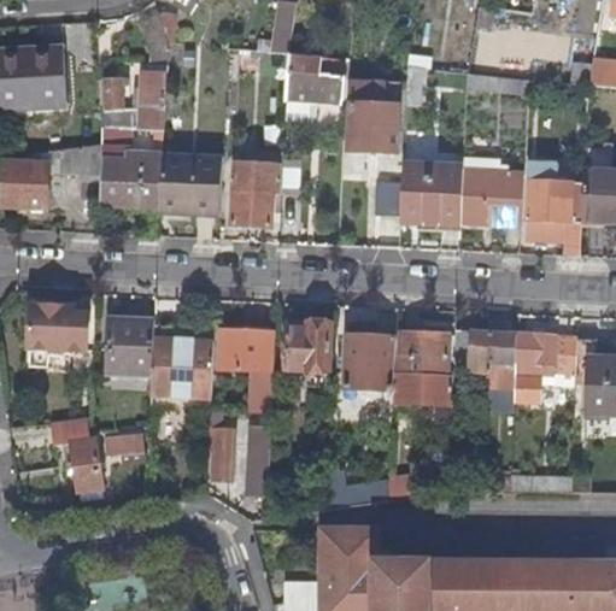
[(287,41),(289,0),(273,0),(269,40),(287,41)]
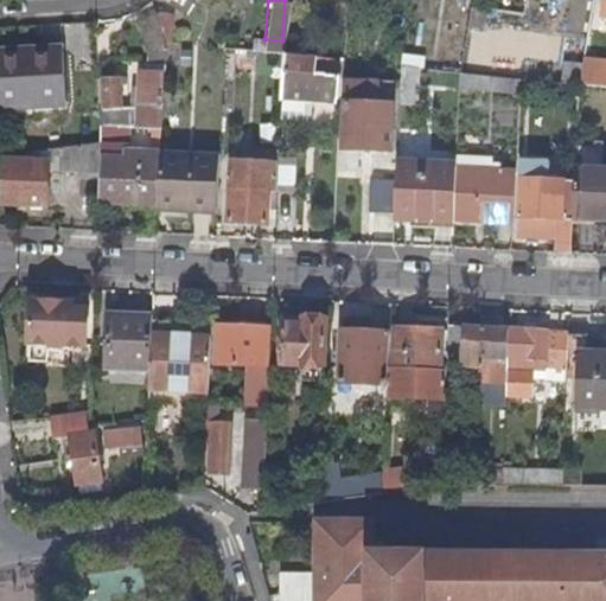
[(150,6),(148,34),(170,36),(171,7),(150,6)]
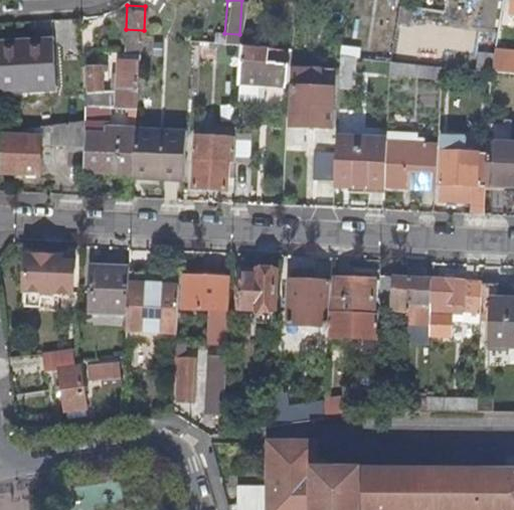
[(158,35),(139,33),(139,49),(157,49),(158,35)]
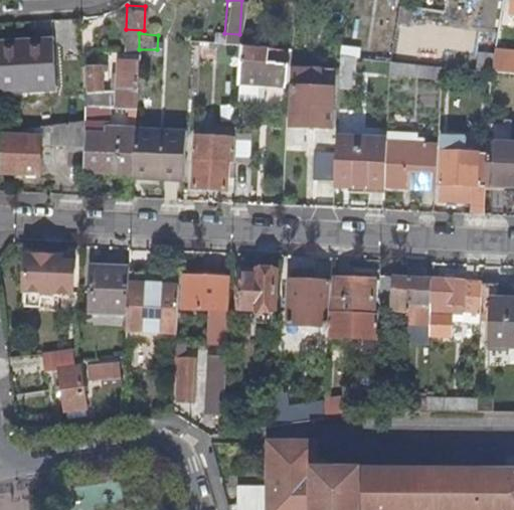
[(0,88),(56,86),(54,38),(0,40),(0,88)]
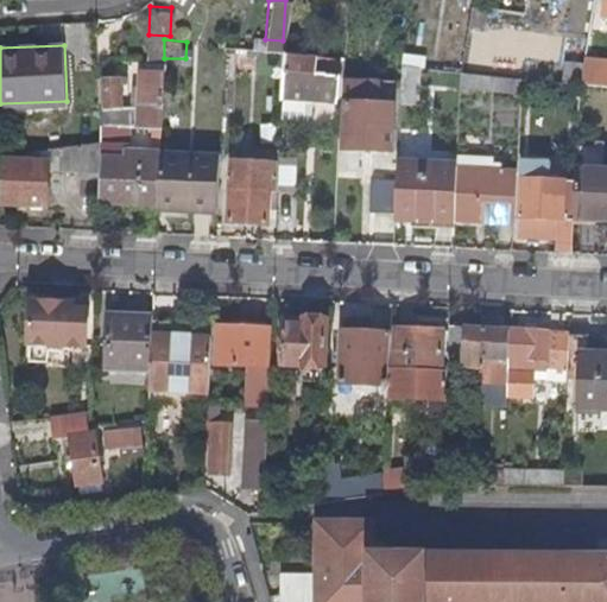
[(253,49),(223,46),(222,67),(252,69),(253,49)]
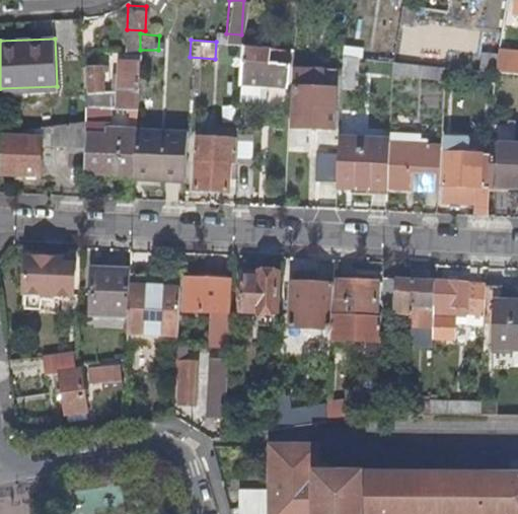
[(265,46),(241,44),(241,82),(276,84),(276,78),(287,79),(288,63),(265,62),(265,46)]
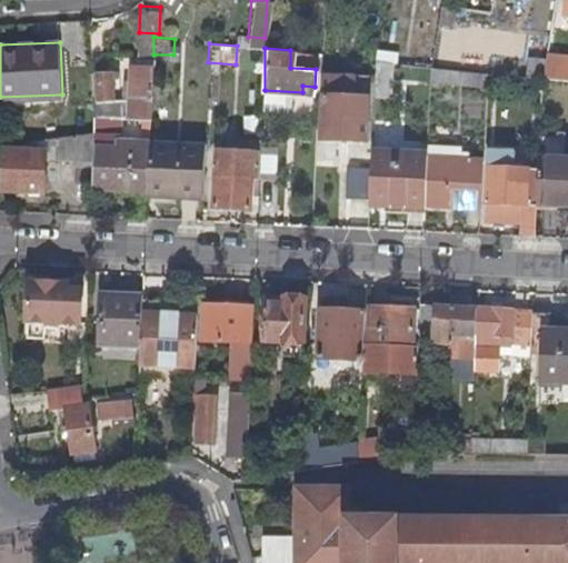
[(567,59),(545,56),(541,76),(567,78),(567,59)]
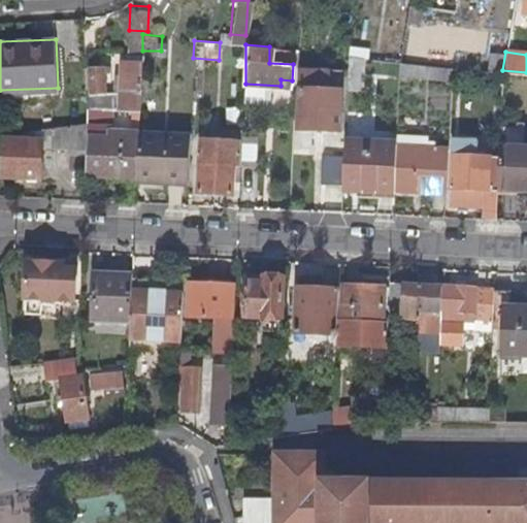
[(104,63),(86,64),(89,105),(139,108),(141,60),(123,59),(121,82),(113,82),(112,91),(104,90),(104,63)]
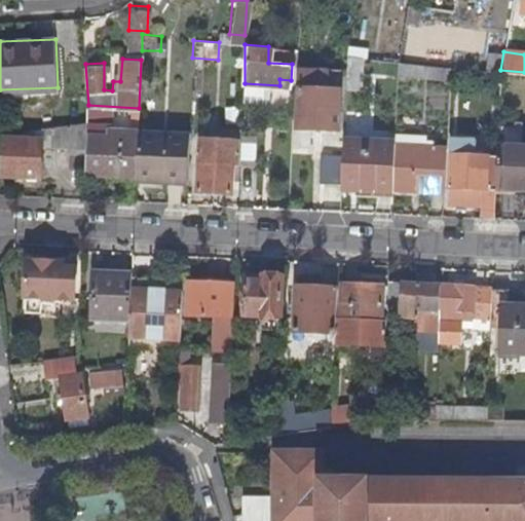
[(299,86),(296,125),(336,127),(338,88),(299,86)]
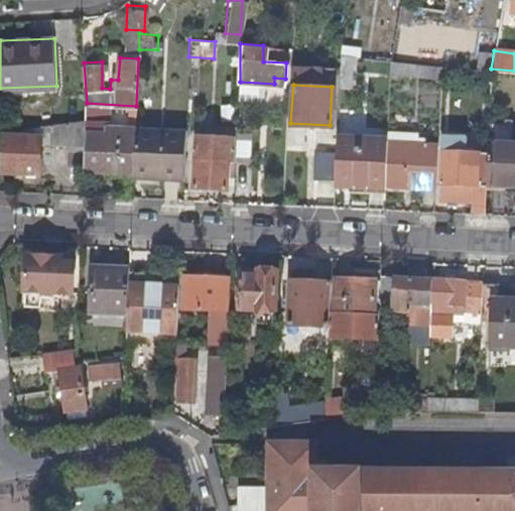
[(85,129),(85,117),(51,121),(50,141),(68,142),(67,163),(83,163),(85,129)]
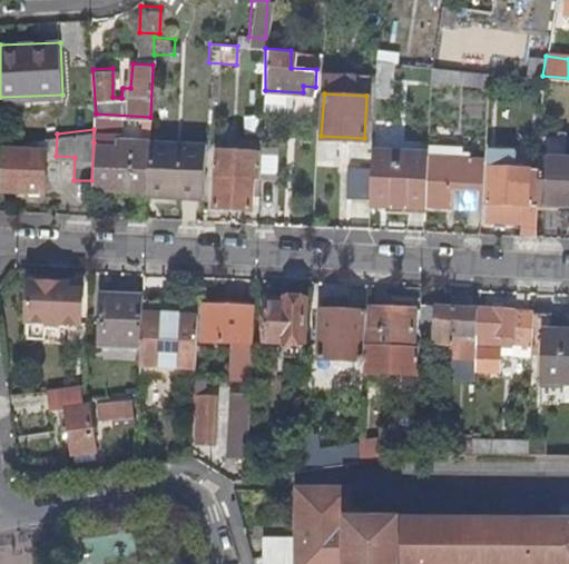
[(45,145),(45,156),(56,156),(57,134),(46,136),(45,145)]
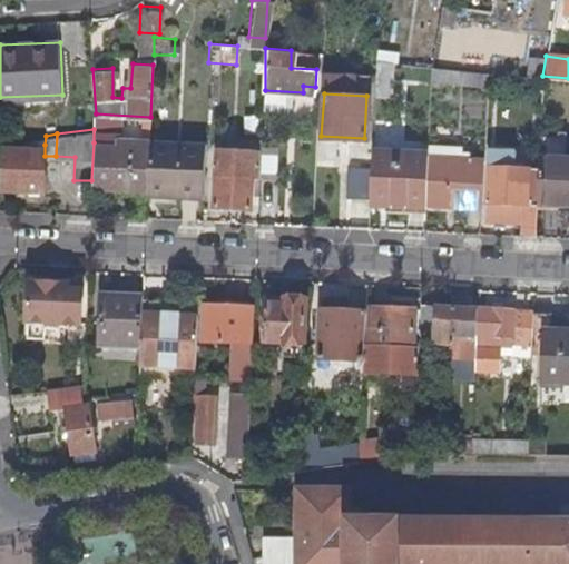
[(147,189),(147,193),(168,194),(168,187),(203,189),(205,139),(149,137),(149,139),(147,189)]
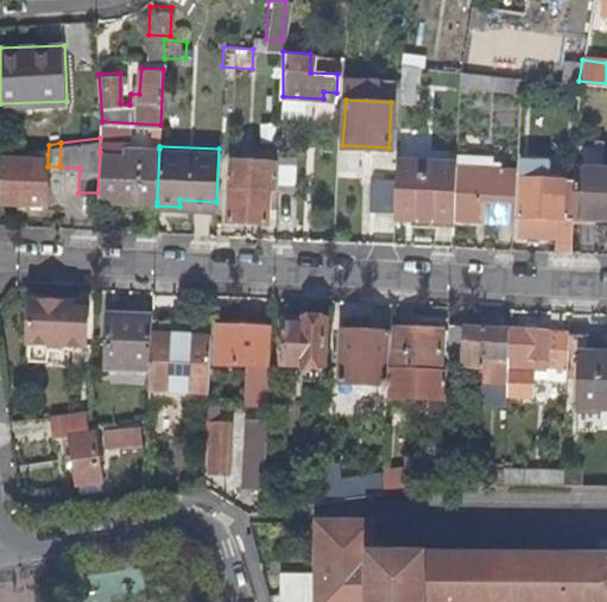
[(97,192),(97,198),(157,202),(159,149),(141,147),(141,154),(100,152),(97,192)]
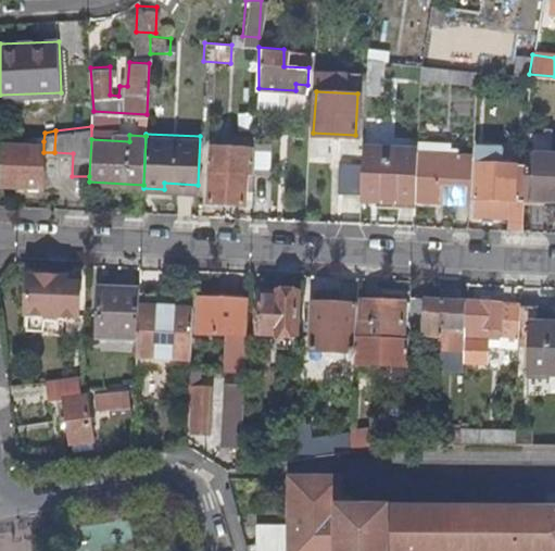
[(253,147),(254,142),(254,137),(221,135),(219,146),(253,147)]
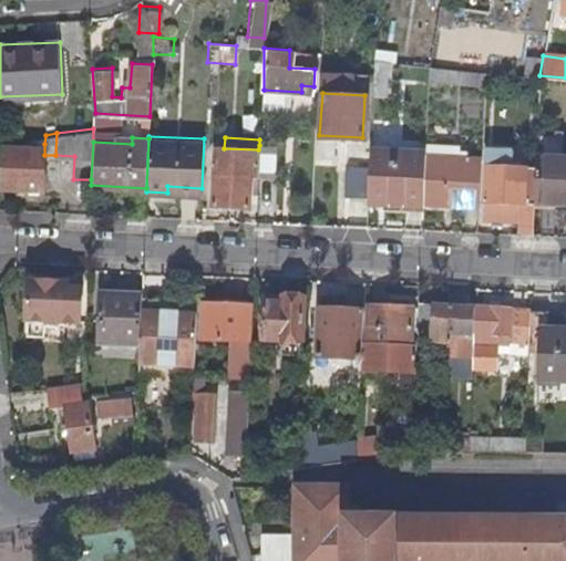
[(44,144),(4,142),(3,185),(43,186),(44,155),(44,144)]
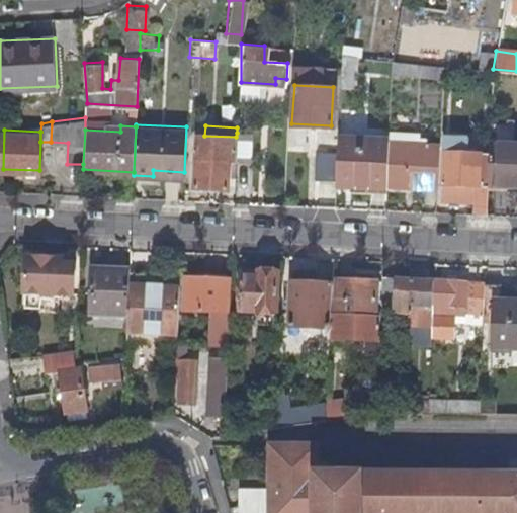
[(236,137),(236,162),(249,162),(250,133),(237,133),(236,137)]
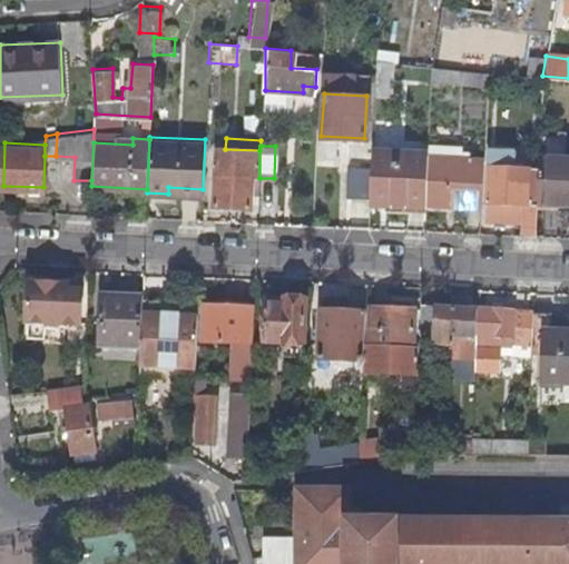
[(370,201),(427,204),(429,158),(428,150),(372,147),(371,166),(370,201)]
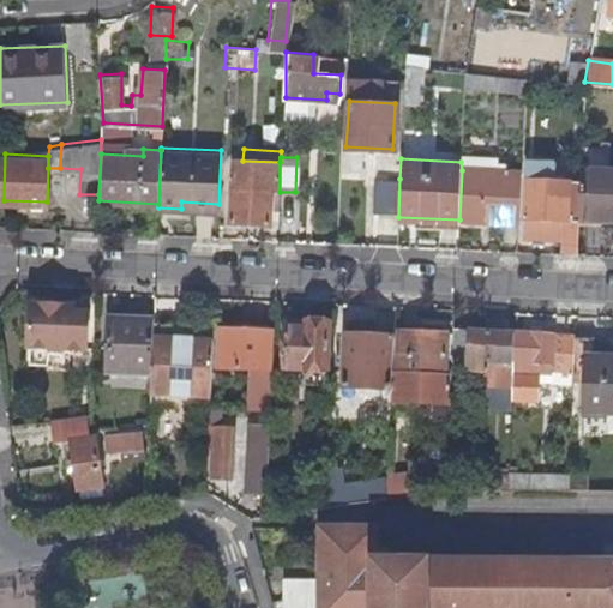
[(271,191),(280,192),(280,162),(242,161),(233,161),(232,187),(230,188),(229,220),(270,222),(271,191)]
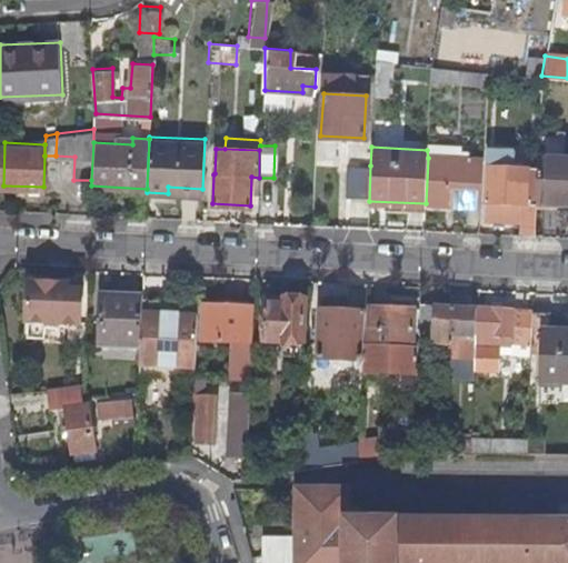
[(480,204),(482,160),(428,158),(426,203),(480,204)]
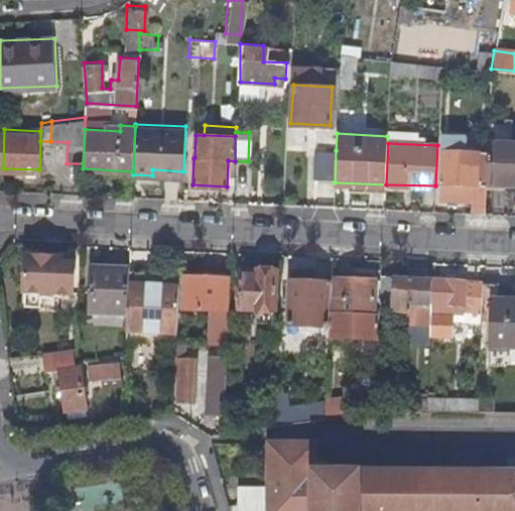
[(334,185),(335,182),(336,150),(313,149),(311,184),(334,185)]
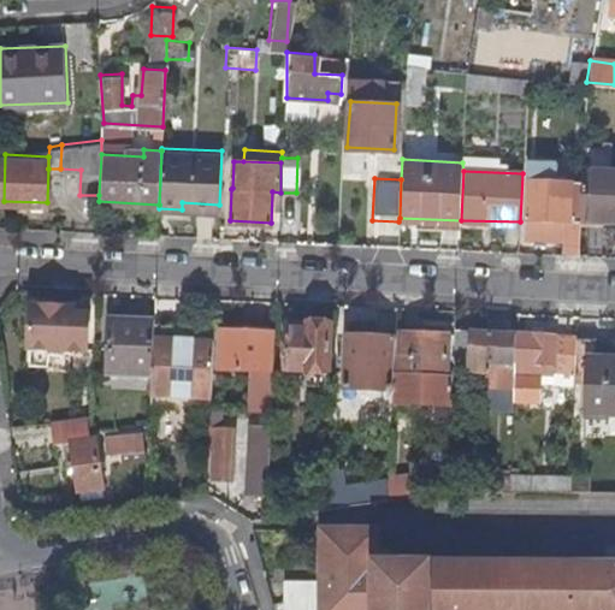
[(579,254),(580,219),(571,218),(572,181),(526,178),(524,215),(563,217),(561,253),(579,254)]
